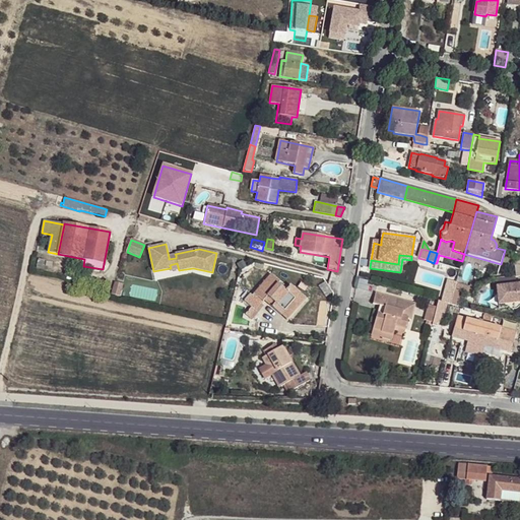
[(179,270),(177,263),(170,265),(171,268),(172,272),(179,270)]
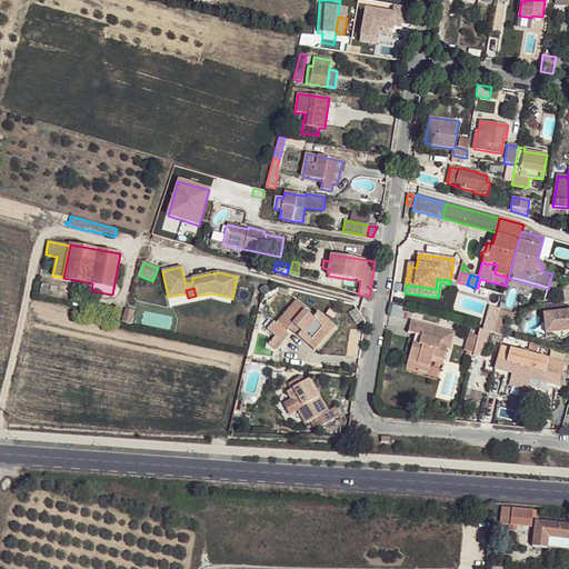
[(327,336),(335,327),(318,312),(313,318),(305,310),(306,309),(296,300),(278,321),(288,330),(289,329),(292,325),(301,332),(298,336),(308,346),(321,330),(327,336)]
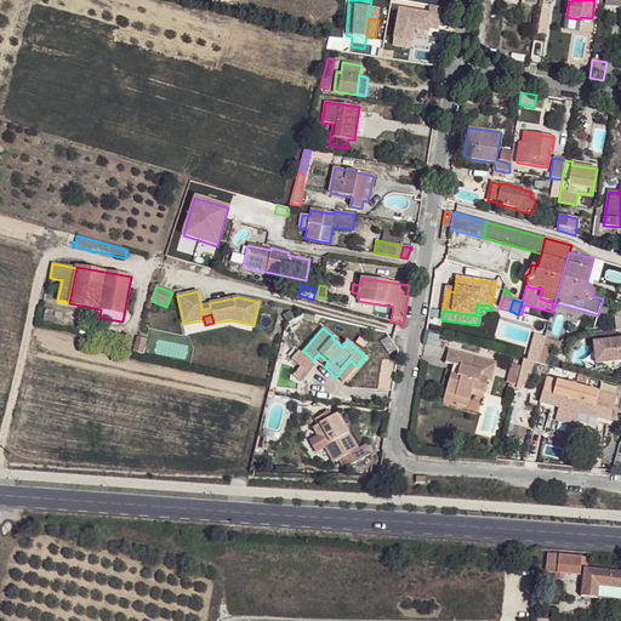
[(620,360),(620,340),(616,340),(615,331),(592,334),(594,364),(620,360)]
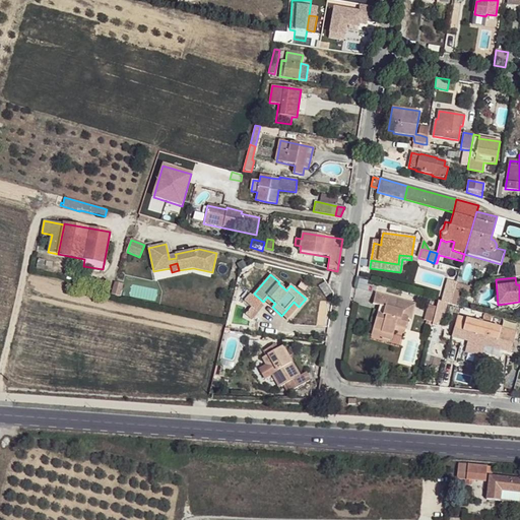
[(453,295),(454,291),(456,282),(448,280),(443,302),(450,304),(453,295)]
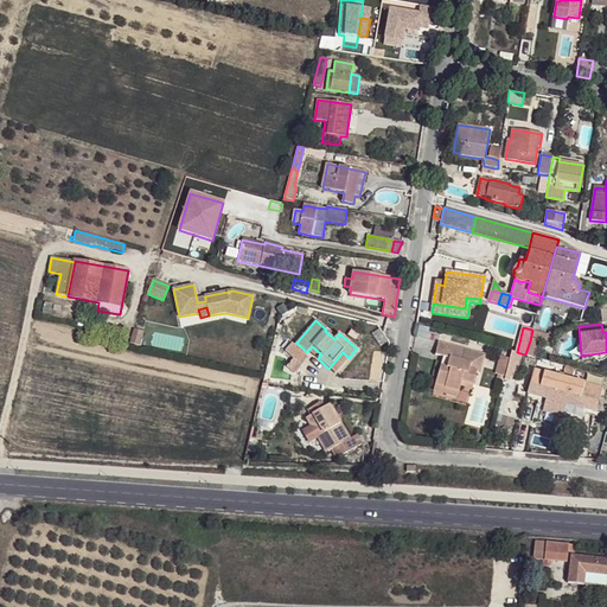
[(139,346),(142,332),(134,330),(131,344),(139,346)]
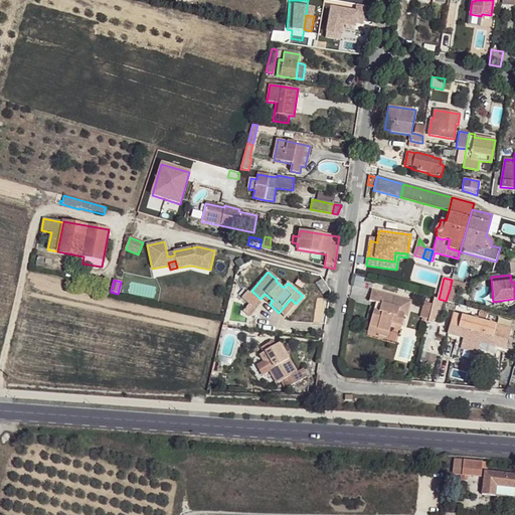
[(468,293),(470,286),(452,281),(450,289),(455,290),(468,293)]
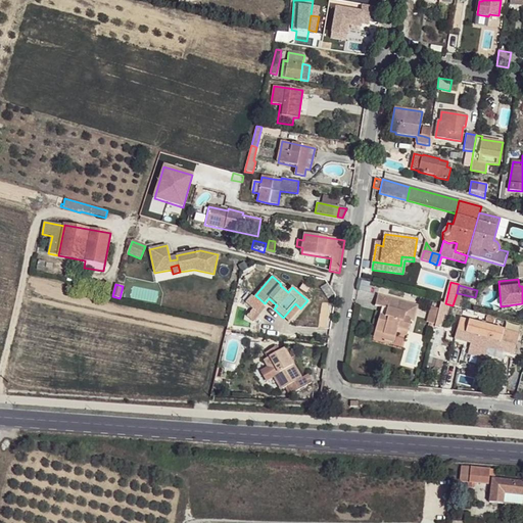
[(263,305),(253,297),(251,295),(245,303),(252,310),(258,315),(266,307),(263,305)]
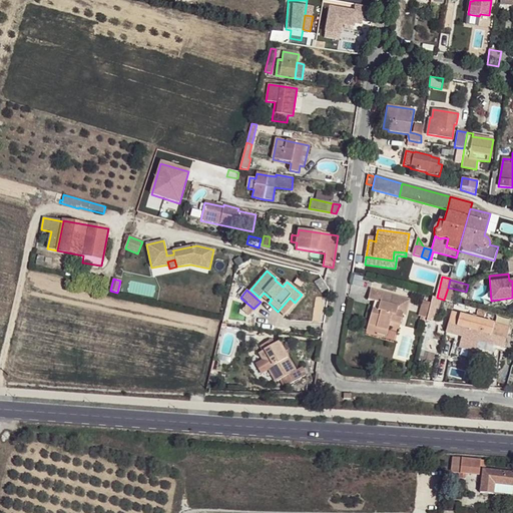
[(260,298),(250,290),(248,292),(258,300),(260,298)]
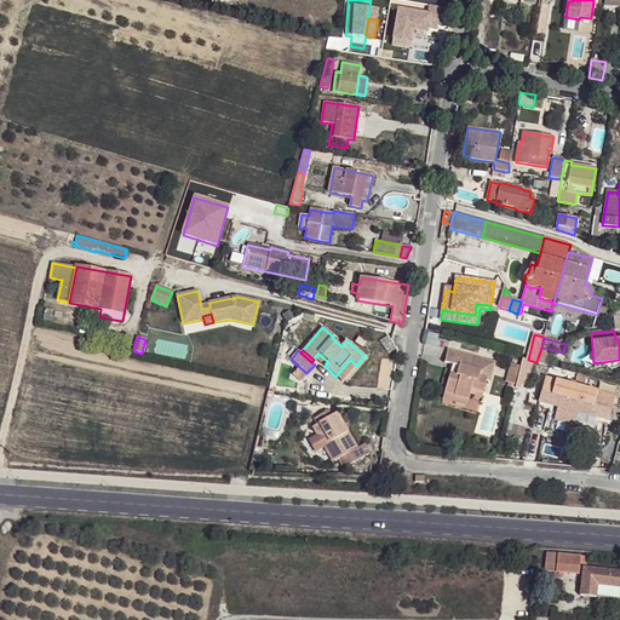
[(489,382),(495,362),(448,350),(445,362),(453,365),(459,366),(458,372),(451,369),(445,392),(469,400),(471,394),(472,389),(483,392),(487,380),(489,382)]
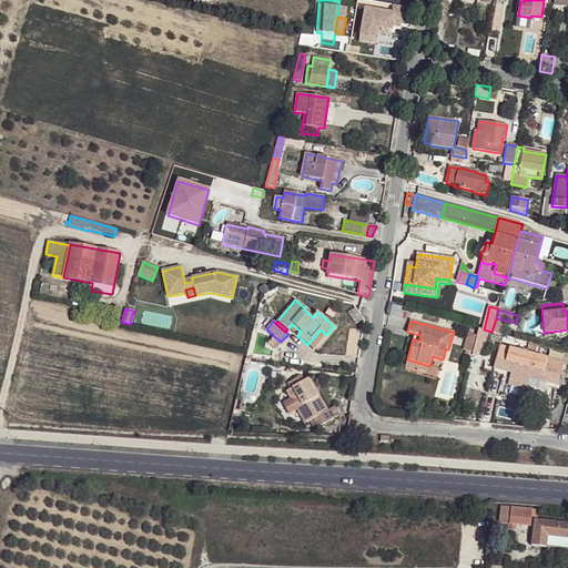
[(301,332),(292,324),(288,328),(297,335),(301,332)]
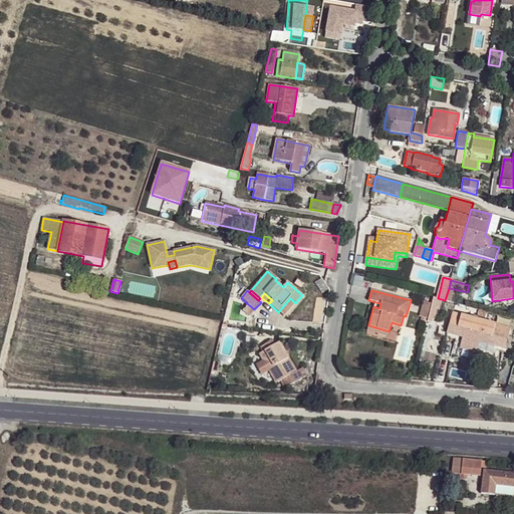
[(290,298),(278,312),(283,316),(295,303),(290,298)]
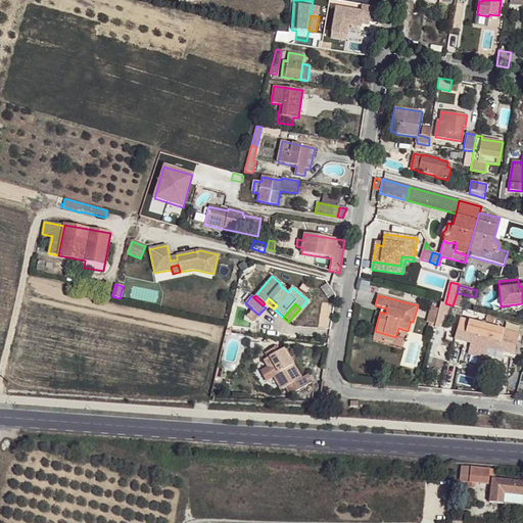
[(522,307),(522,303),(501,306),(502,311),(511,310),(514,312),(516,312),(518,312),(521,310),(522,307)]
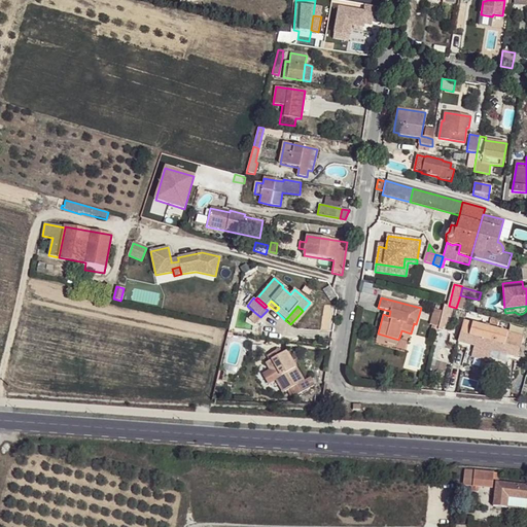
[(255,324),(260,317),(254,312),(248,319),(255,324)]
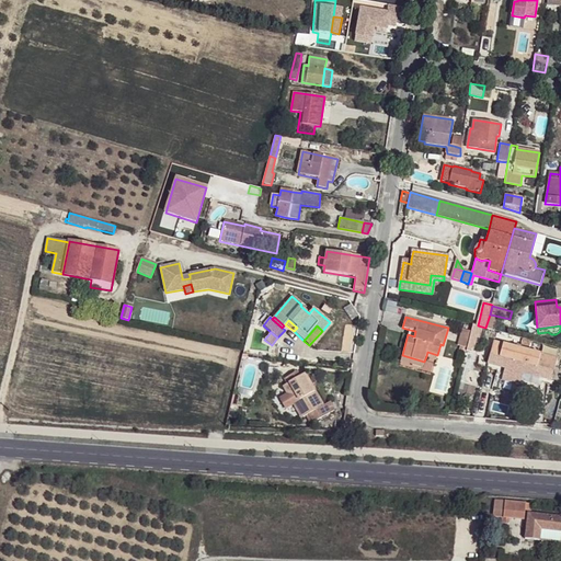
[(470,335),(470,334),(461,332),(457,345),(460,346),(459,351),(465,352),(466,351),(470,335)]
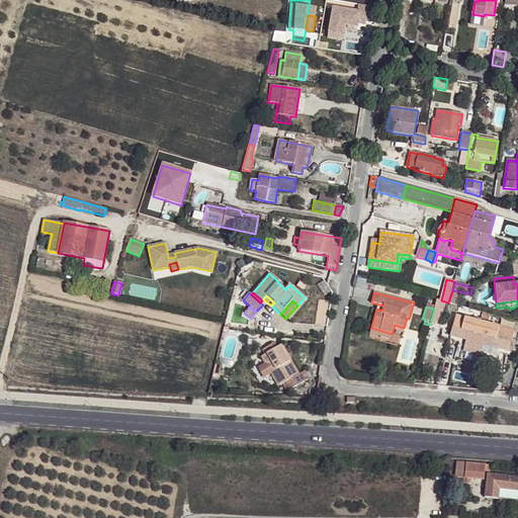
[(437,323),(440,312),(434,310),(430,324),(434,325),(435,323),(437,323)]
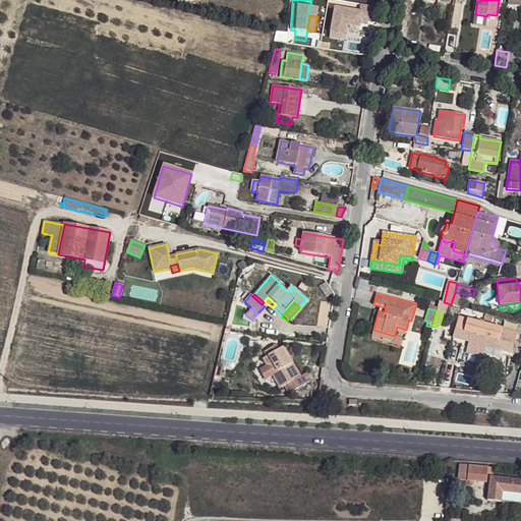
[(483,322),(460,315),(460,319),(482,325),(483,322)]
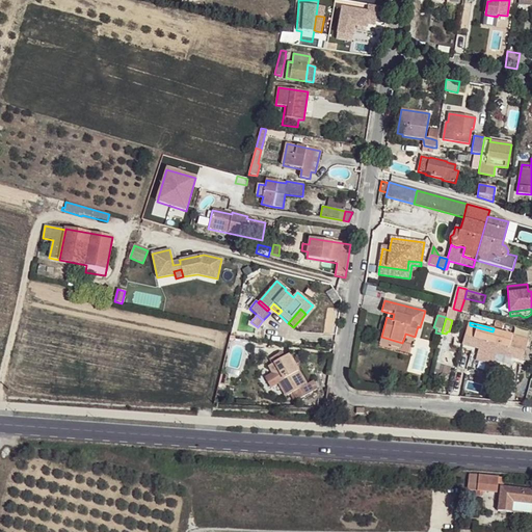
[(523,361),(528,340),(493,331),(470,325),(468,324),(462,345),(523,361)]
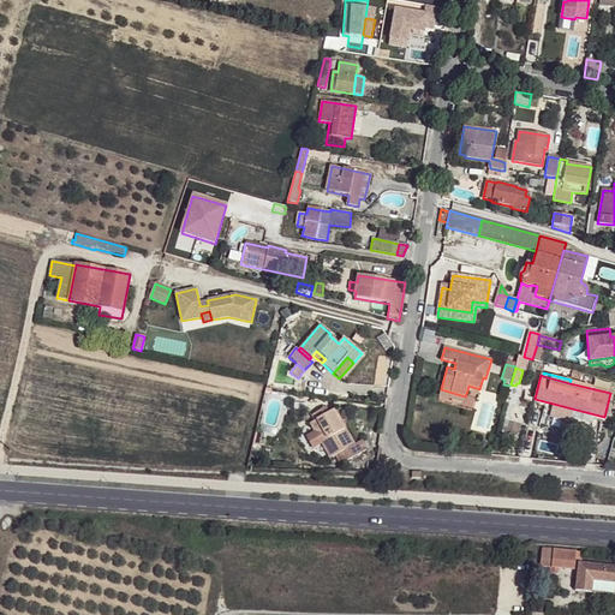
[(465,396),(441,389),(440,395),(464,401),(465,396)]
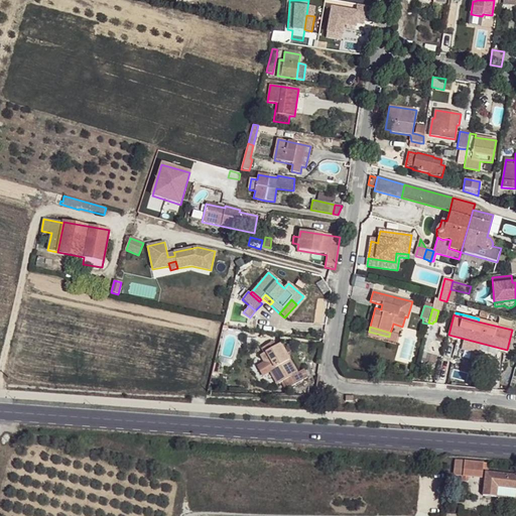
[(296,373),(280,344),(275,346),(273,342),(262,348),(264,353),(261,355),(265,363),(257,367),(262,376),(270,371),(278,384),(283,381),(288,388),(307,377),(303,370),(296,373)]
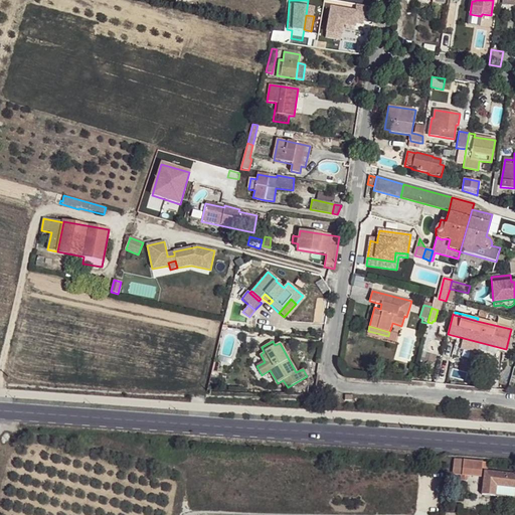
[(488,463),(454,460),(453,474),(462,475),(461,479),(467,479),(467,475),(481,477),(482,469),(487,469),(488,463)]
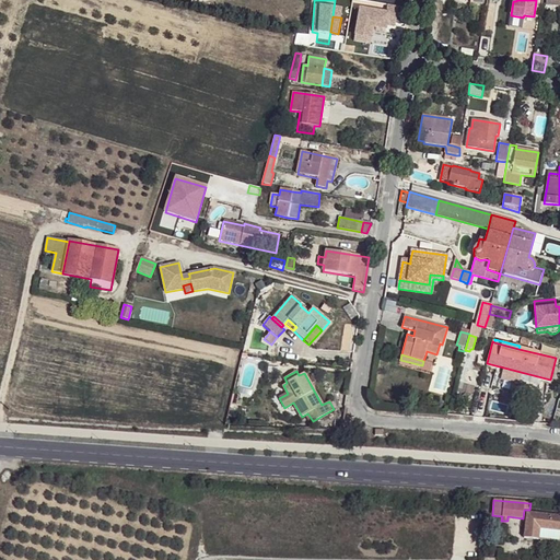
[(524,537),(538,539),(539,527),(559,529),(559,516),(526,513),(524,537)]
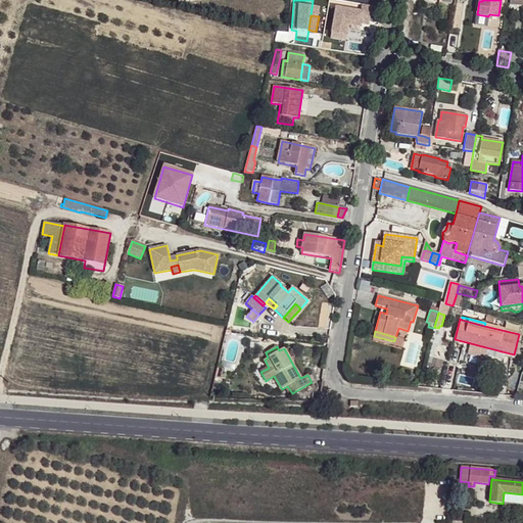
[(522,494),(504,492),(503,504),(522,506),(522,498),(522,494)]
